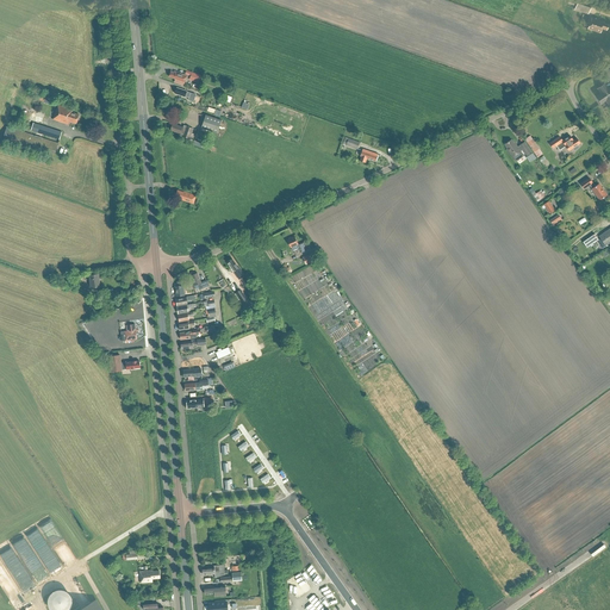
[(591,5),(578,0),(574,10),(587,14),(591,5)]
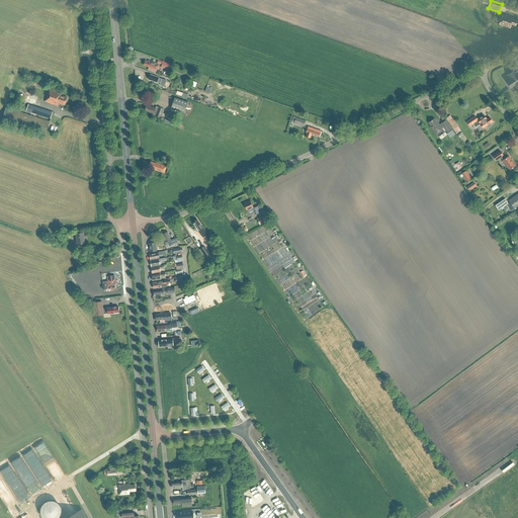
[(514,25),(516,21),(512,19),(502,15),(499,24),(509,27),(511,24),(514,25)]
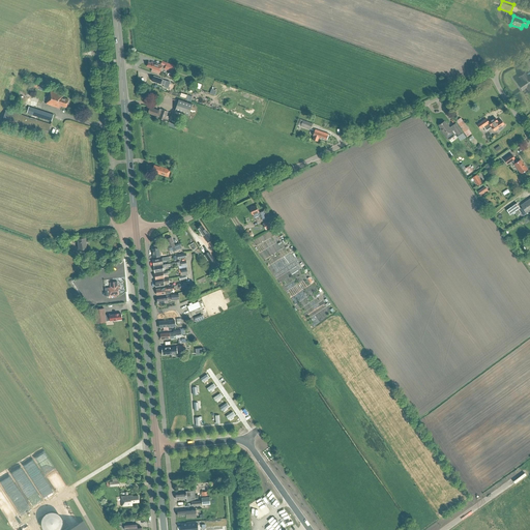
[(151,61),(151,63),(148,62),(147,66),(152,68),(151,71),(159,75),(163,65),(151,61)]
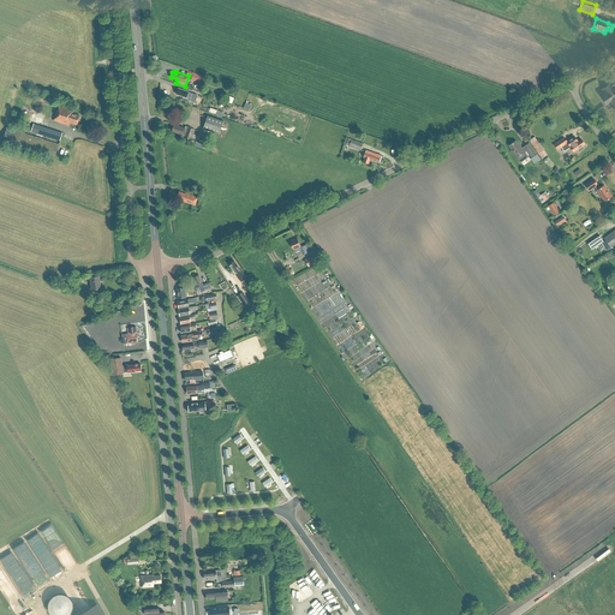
[(203,77),(187,71),(186,75),(192,77),(191,79),(201,83),(203,77)]
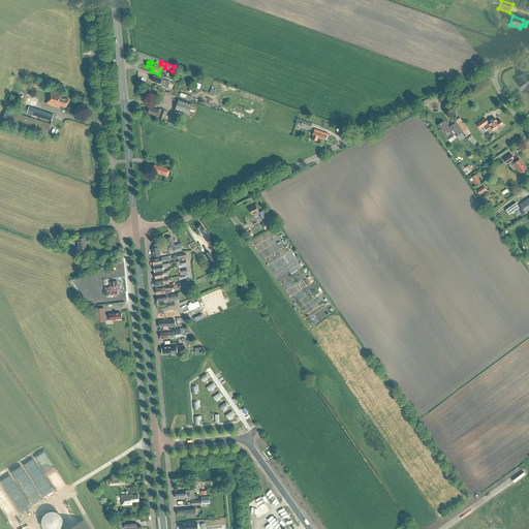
[(522,75),(519,78),(521,81),(517,84),(521,90),(525,87),(527,90),(528,88),(528,74),(527,76),(525,73),(524,74),(525,75),(523,78),(522,75)]
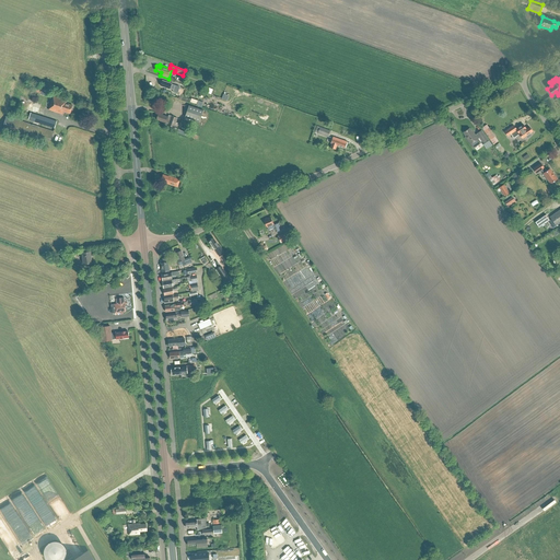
[(177,93),(179,86),(172,84),(172,83),(162,81),(161,85),(170,89),(170,88),(171,89),(173,90),(173,92),(177,93)]
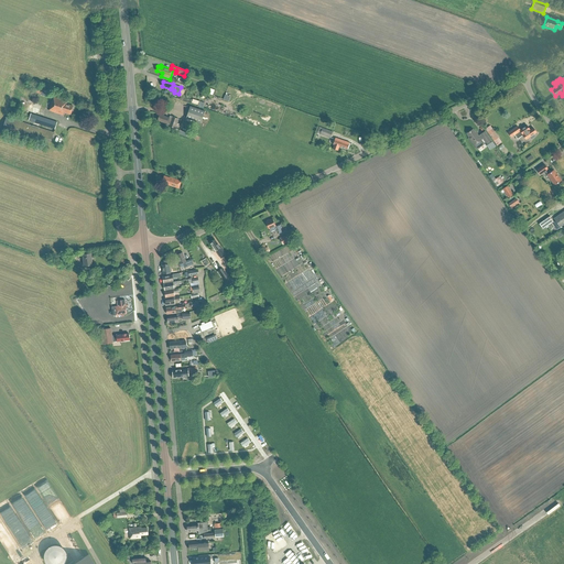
[(40,94),(42,88),(33,85),(31,90),(40,94)]
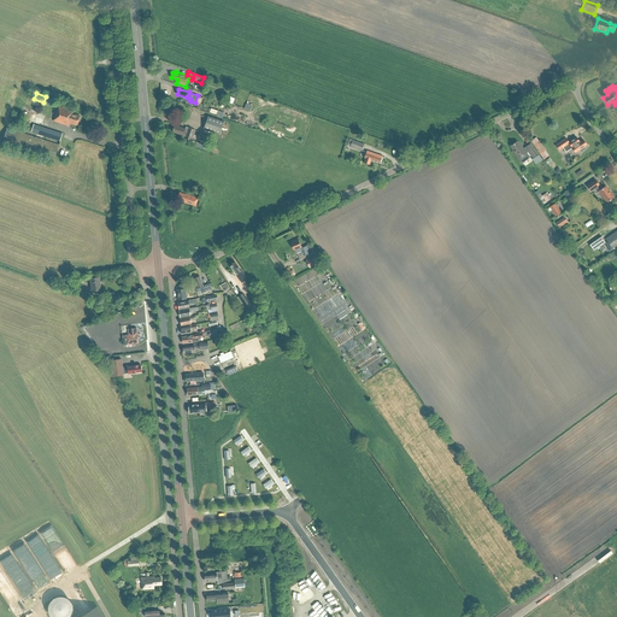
[(77,125),(80,116),(72,113),(74,111),(59,106),(57,111),(57,110),(53,121),(69,125),(70,123),(77,125)]
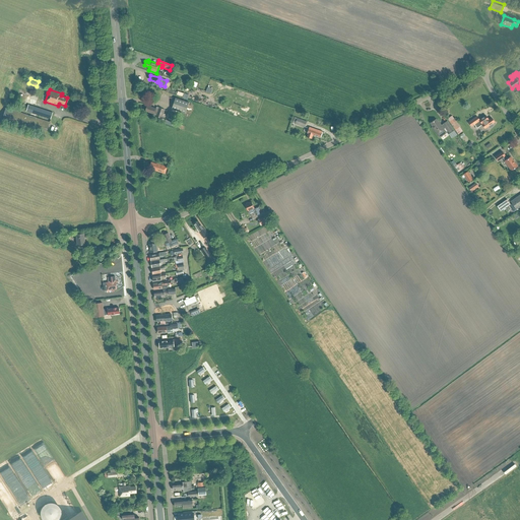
[(176,98),(172,109),(185,113),(189,103),(176,98)]
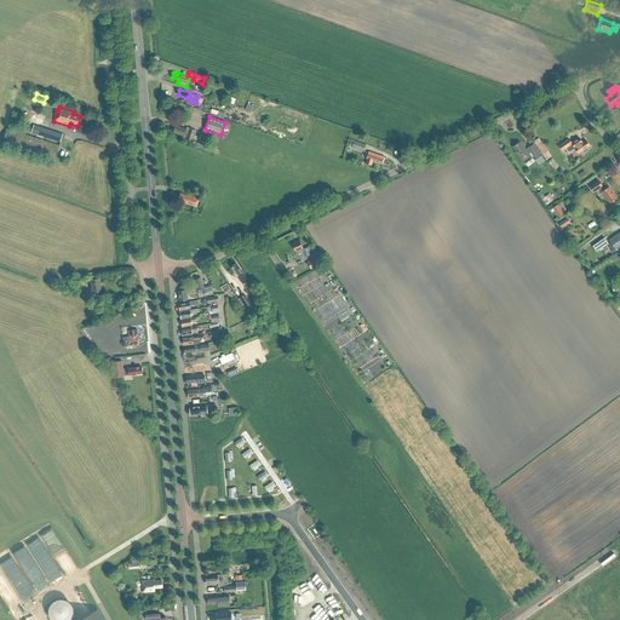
[(34,125),(32,132),(59,142),(62,133),(34,125)]
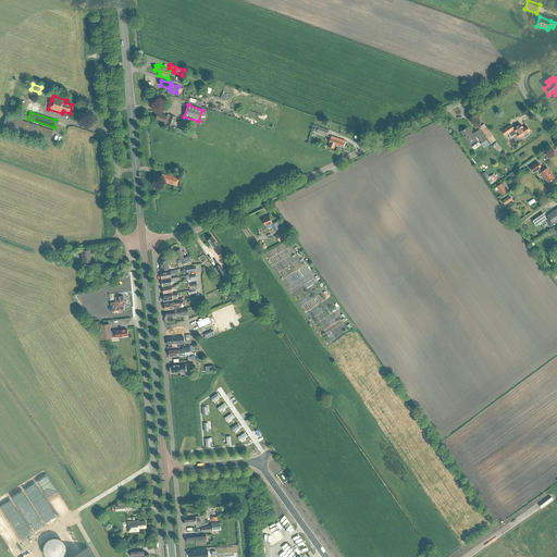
[(175,122),(176,118),(168,114),(168,116),(158,113),(156,119),(164,122),(164,123),(173,126),(174,124),(176,124),(177,122),(175,122)]
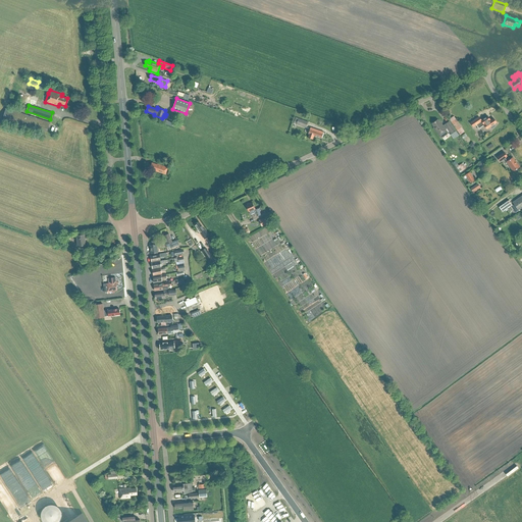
[(6,108),(1,121),(45,136),(50,122),(6,108)]
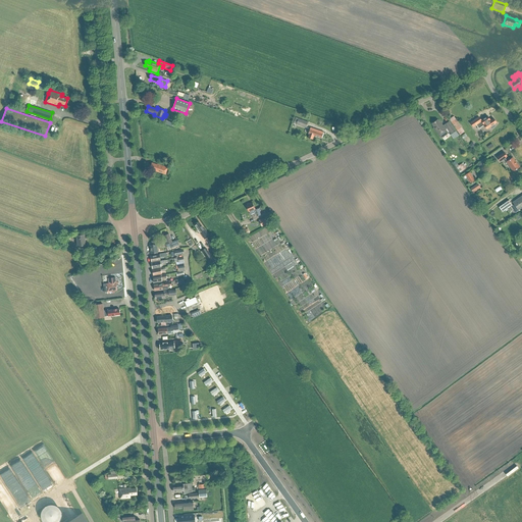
[(479,116),(470,122),(473,126),(476,124),(479,128),(484,124),(486,128),(490,126),(491,128),(492,128),(494,126),(496,125),(493,124),(497,122),(493,118),(490,120),(487,115),(481,120),(479,116)]
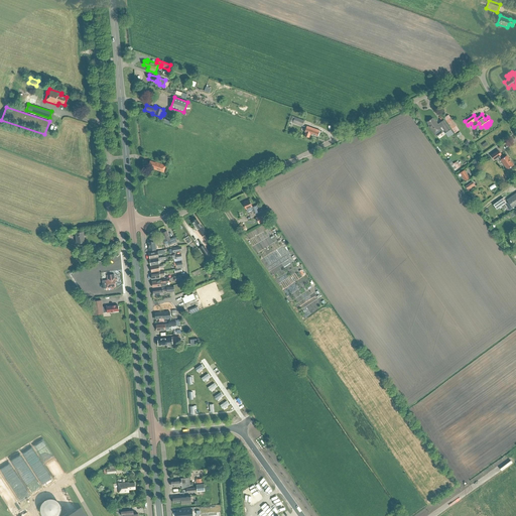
[(443,118),(453,130),(457,127),(447,115),(443,118)]
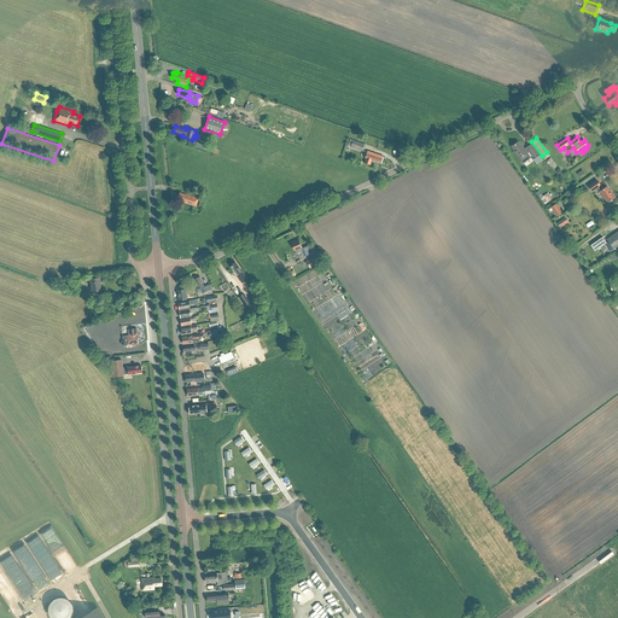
[(362,151),(365,144),(353,140),(350,147),(362,151)]
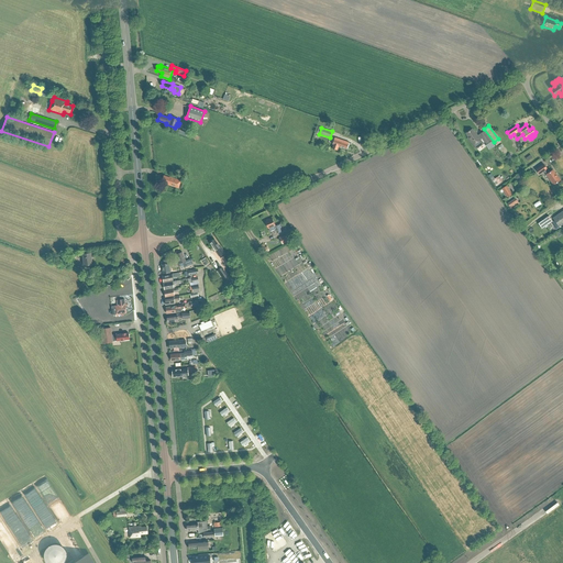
[(490,141),(484,131),(479,134),(481,135),(478,136),(475,132),(475,133),(472,128),(465,133),(467,138),(475,150),(483,144),(481,140),(482,139),(486,144),(490,141)]
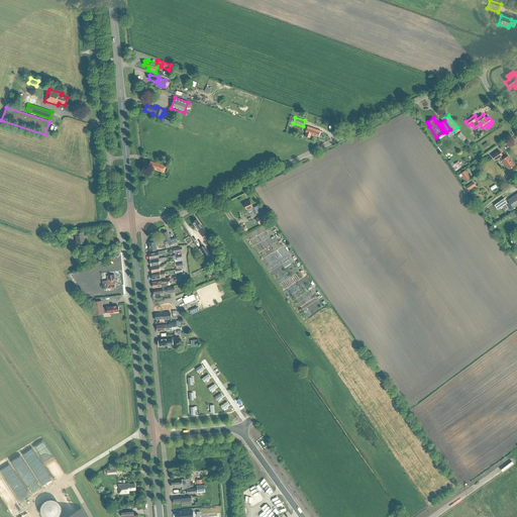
[(306,132),(305,136),(310,137),(311,134),(318,136),(320,130),(308,126),(306,132)]
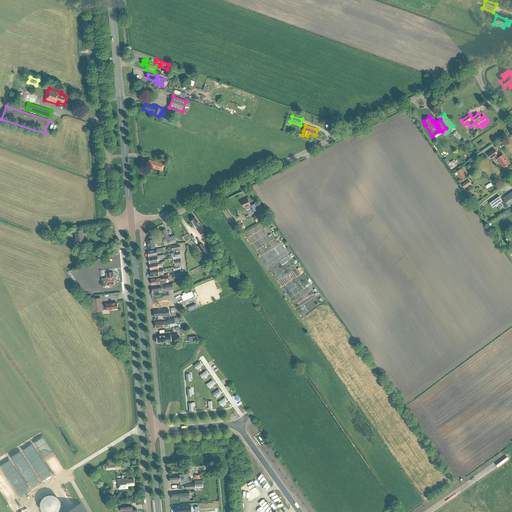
[(503,168),(509,163),(503,154),(499,157),(497,154),(494,149),(487,154),(490,158),(495,155),(497,158),(503,168)]
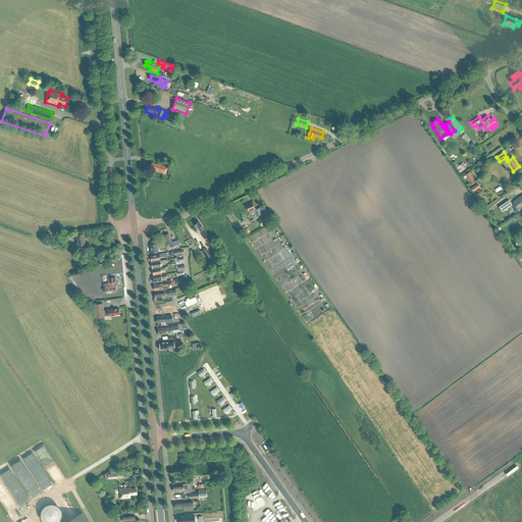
[(168,167),(157,164),(152,162),(150,168),(155,170),(165,174),(168,167)]
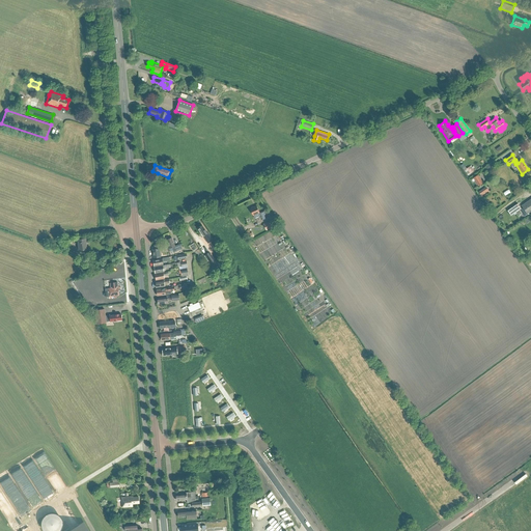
[(478,186),(482,183),(478,175),(473,178),(478,186)]
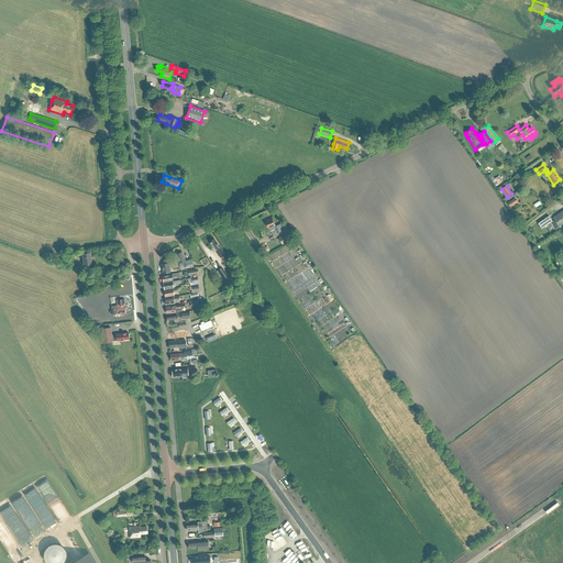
[(511,208),(518,203),(515,199),(508,203),(511,208)]
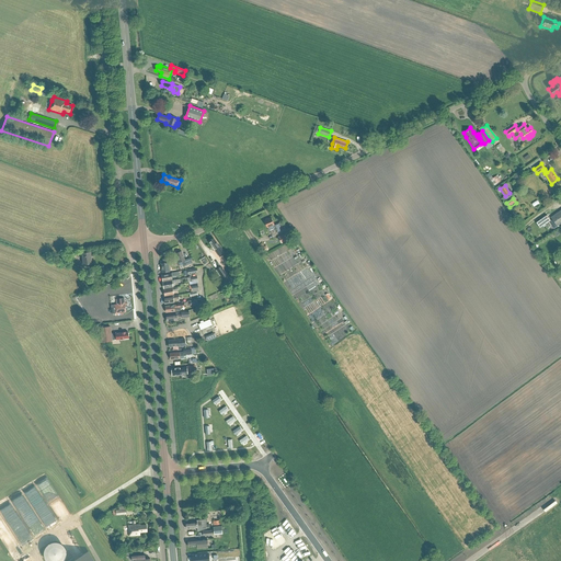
[(557,226),(560,222),(560,209),(551,217),(557,226)]
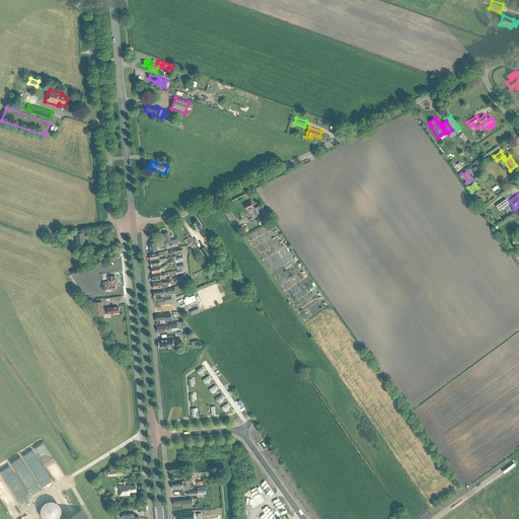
[(499,211),(509,204),(506,199),(496,206),(499,211)]
